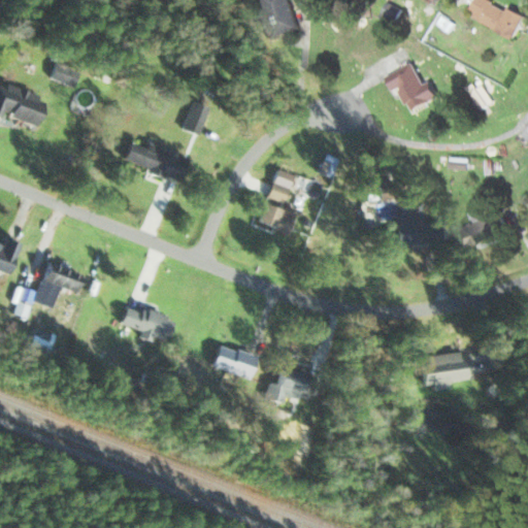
[(263,0),(267,11),(260,13),(267,40),(299,31),(290,0),(263,0)]
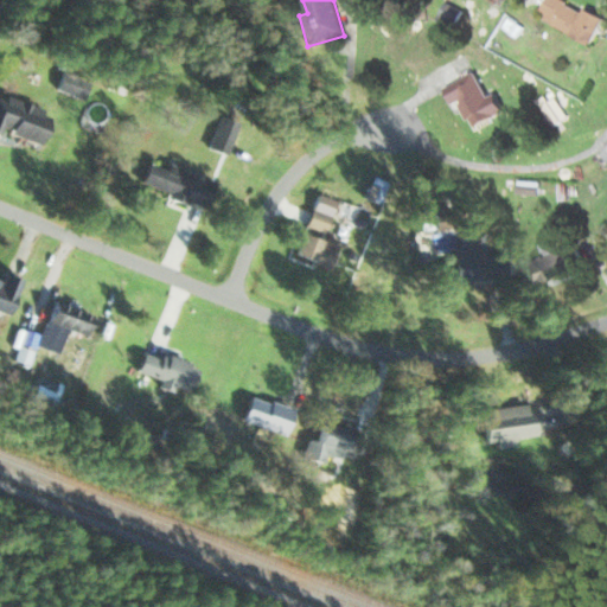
[(587,12),(563,0),(548,0),(540,19),(595,46),(606,23),(606,19),(587,10),(587,12)]
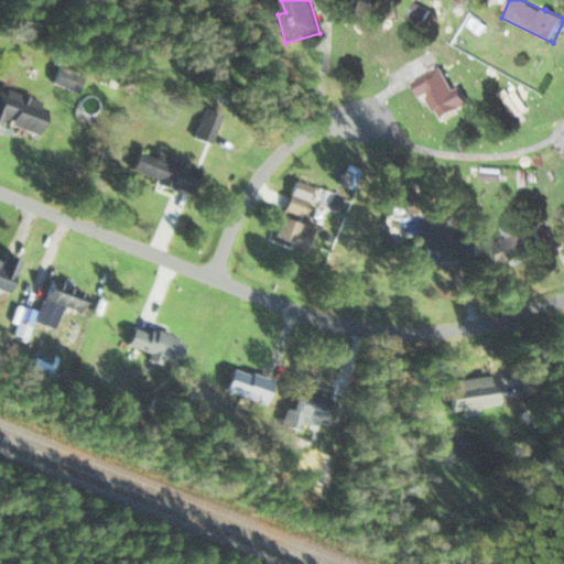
[(462,88),(456,90),(443,67),(416,83),(440,122),(472,105),(462,88)]
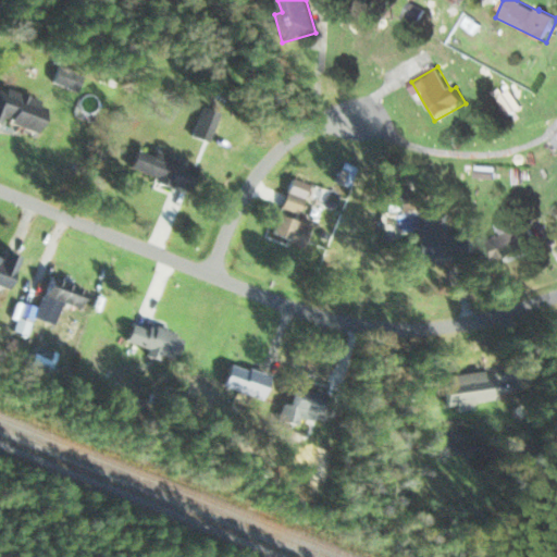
[(76,93),(82,81),(61,71),(56,82),(76,93)]
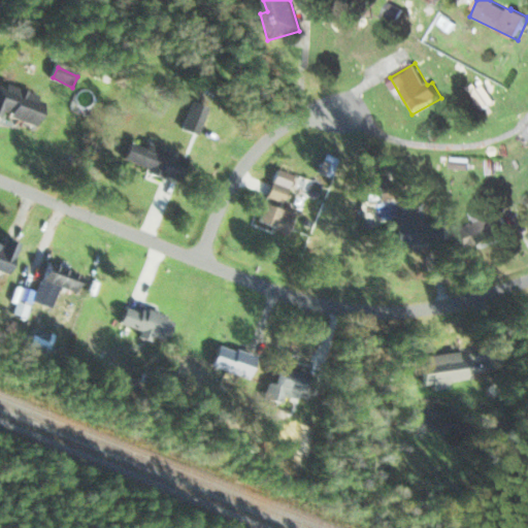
[(45,96),(0,85),(0,116),(37,126),(45,96)]
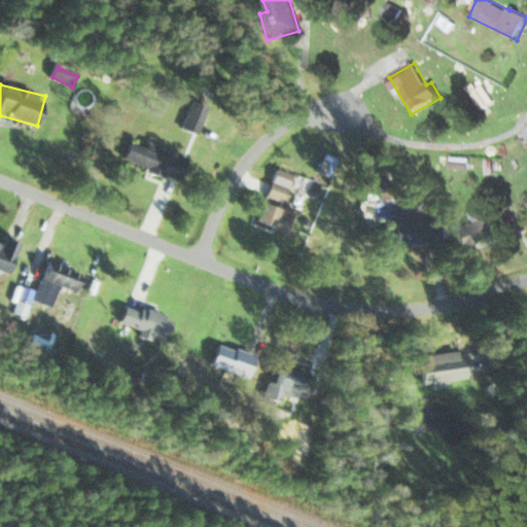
[(208,112),(195,106),(183,129),(197,135),(208,112)]
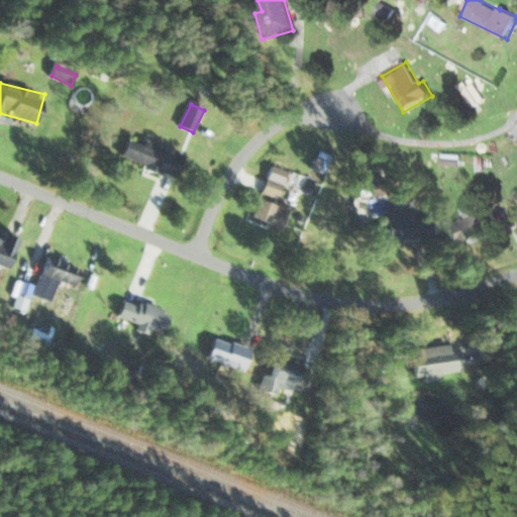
[(145,140),(144,144),(129,139),(122,159),(176,179),(185,156),(145,140)]
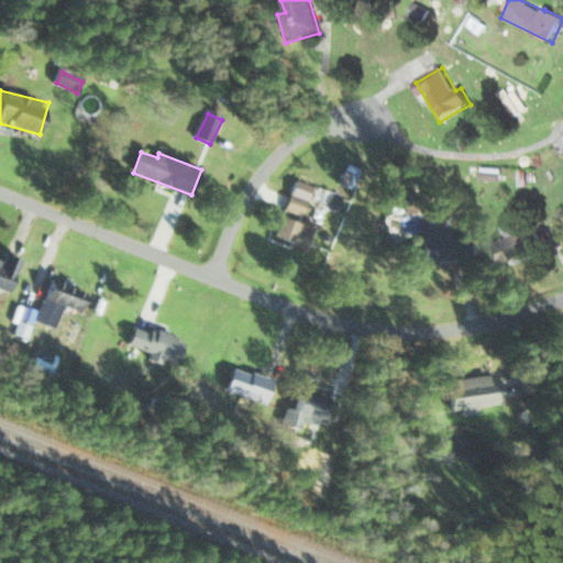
[(287,213),(304,218),(308,199),(291,196),(287,213)]
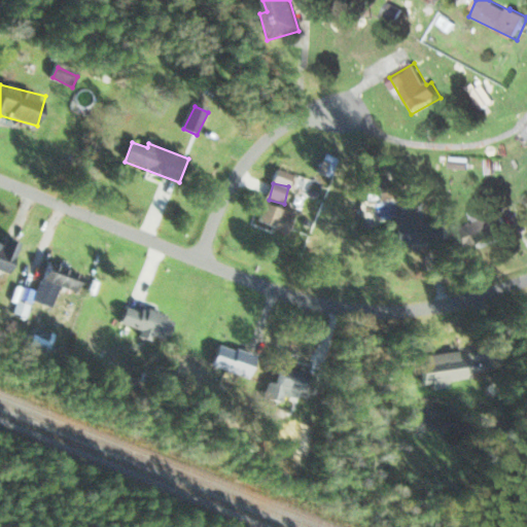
[(397,243),(442,239),(440,216),(420,218),(418,200),(393,202),(397,243)]
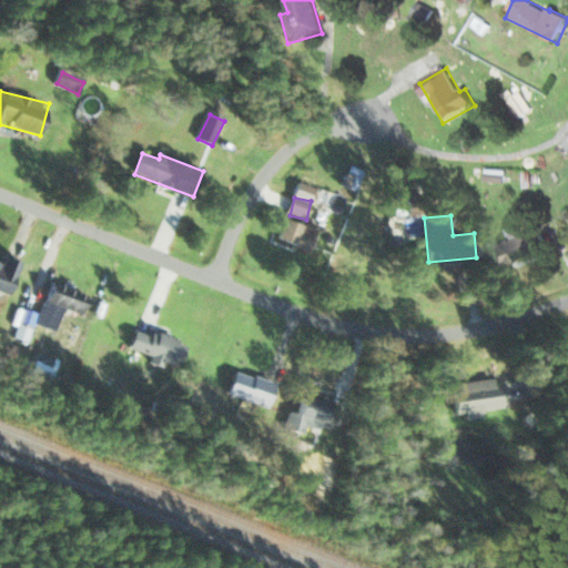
[(492,244),(497,264),(539,254),(535,233),(492,244)]
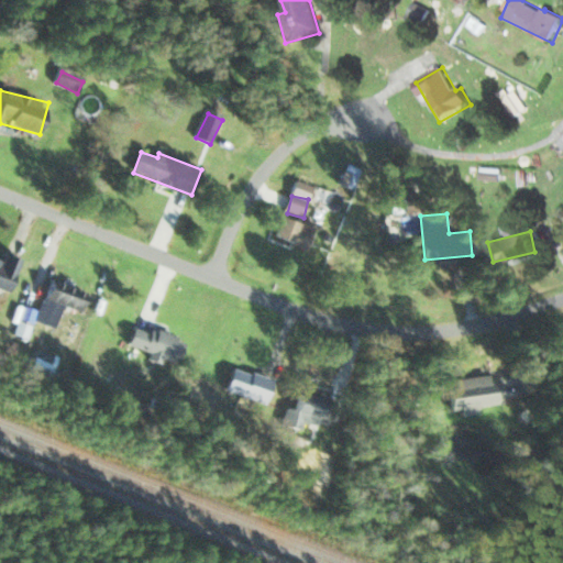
[(1,261),(0,260),(0,289),(8,294),(22,260),(6,253),(1,261)]
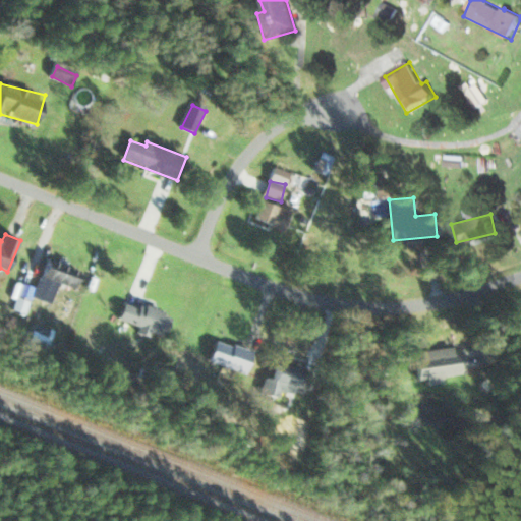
[(80,271),(49,258),(42,276),(73,288),(80,271)]
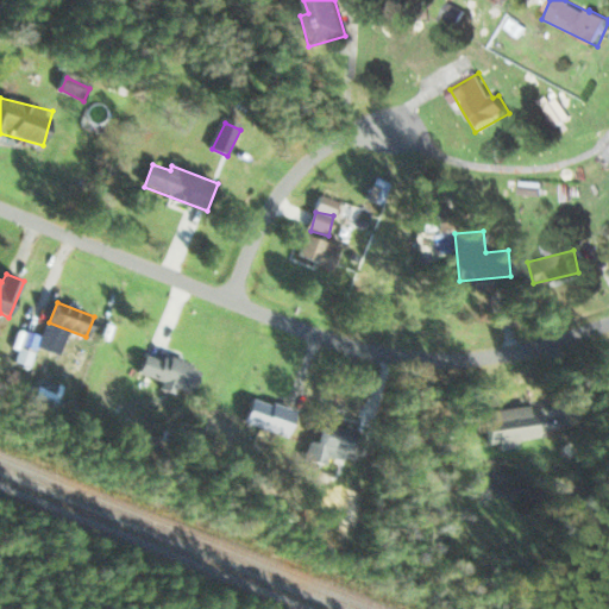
[(192,395),(201,370),(148,351),(139,376),(192,395)]
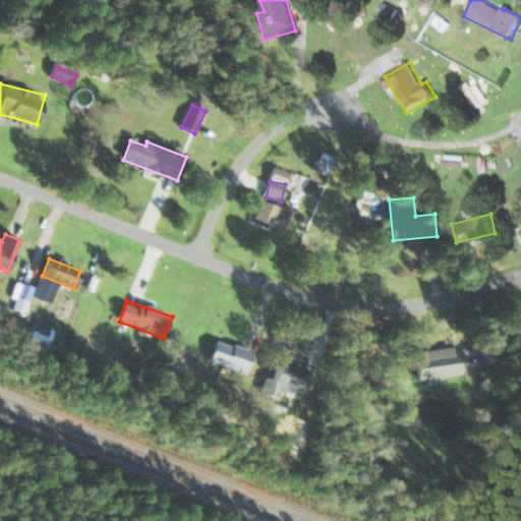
[(210,361),(246,373),(253,352),(218,340),(210,361)]
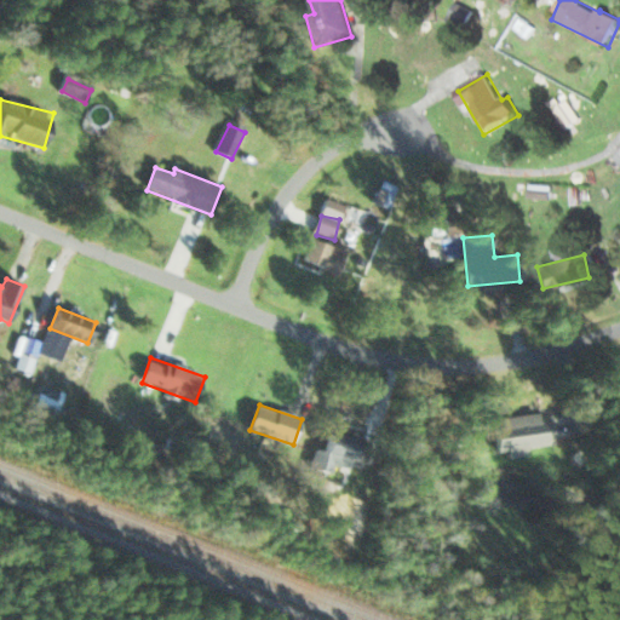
[(530,449),(552,447),(550,413),(495,419),(499,457),(530,454),(530,449)]
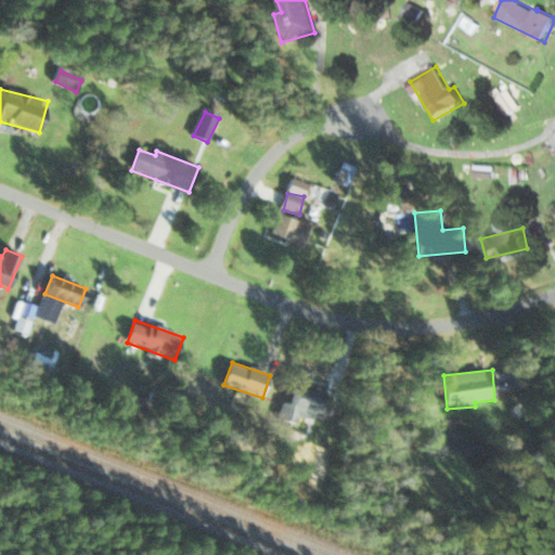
[(298,425),(302,411),(324,418),(331,399),(296,387),(291,404),(286,402),(281,418),(298,425)]
